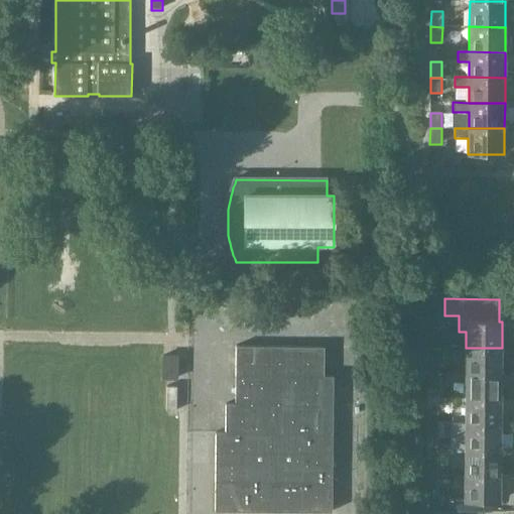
[(427,322),(427,338),(438,338),(438,322),(427,322)]
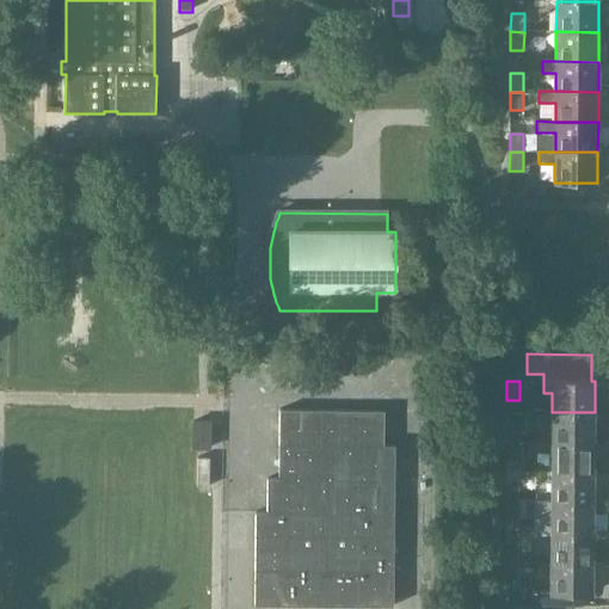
[(382,447),(382,412),(278,412),(278,480),(268,480),(268,515),(256,515),(256,608),(394,608),(394,447),(382,447)]
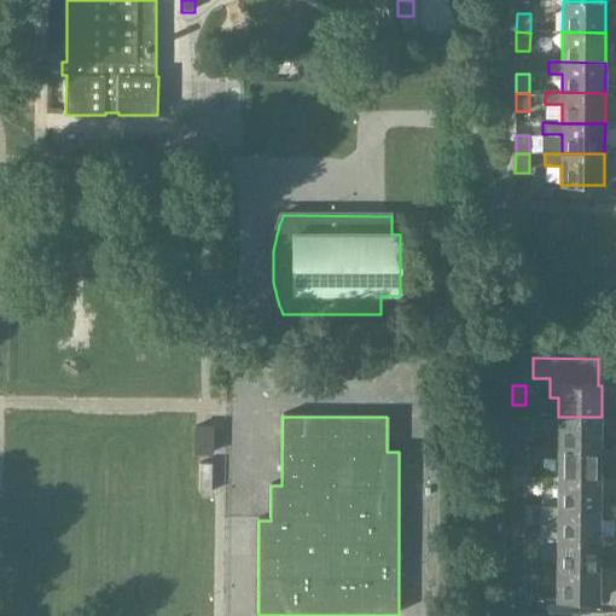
[(602,448),(602,417),(558,417),(558,447),(602,448)]
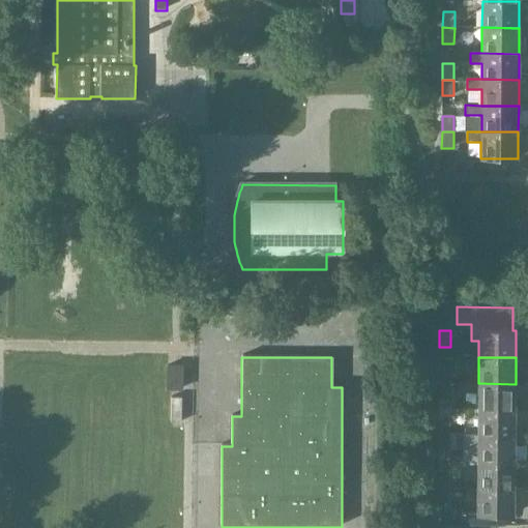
[(439,382),(450,383),(450,367),(439,367),(439,382)]
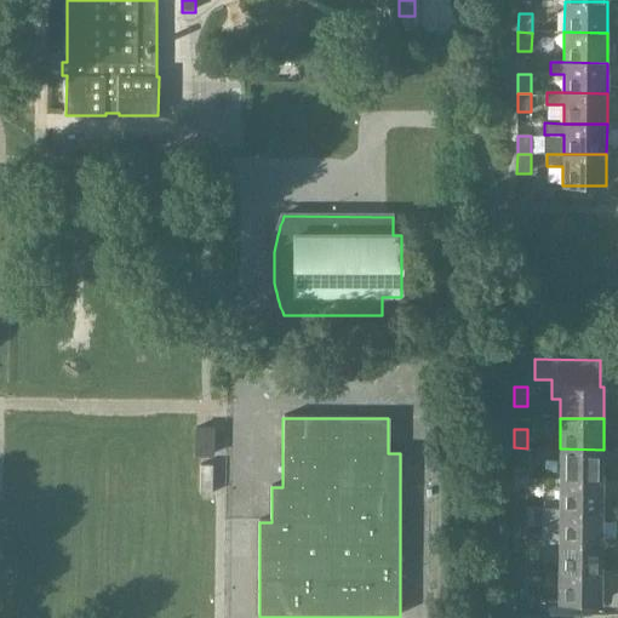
[(215,430),(202,430),(196,430),(196,457),(213,457),(215,430)]
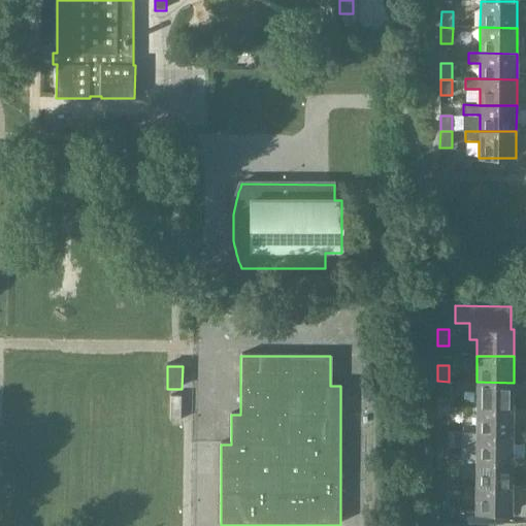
[(449,397),(449,382),(437,381),(437,397),(449,397)]
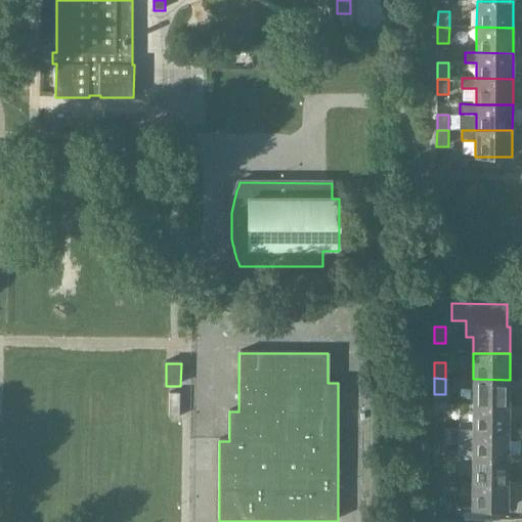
[(510,405),(510,380),(473,379),(472,405),(510,405)]
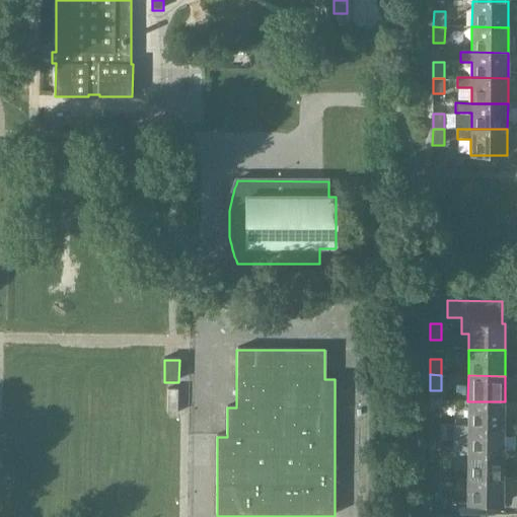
[(178,390),(168,389),(168,414),(178,415),(178,390)]
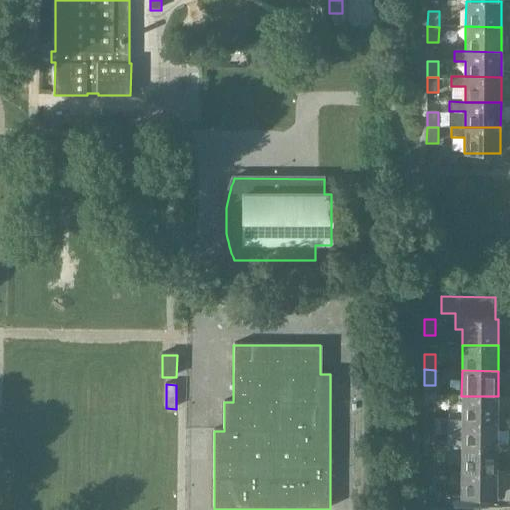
[(497,421),(498,396),(461,396),(461,421),(497,421)]
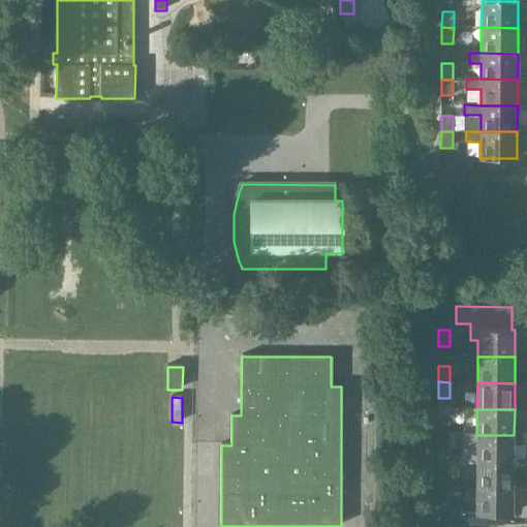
[(438,434),(450,434),(450,419),(438,417),(438,434)]
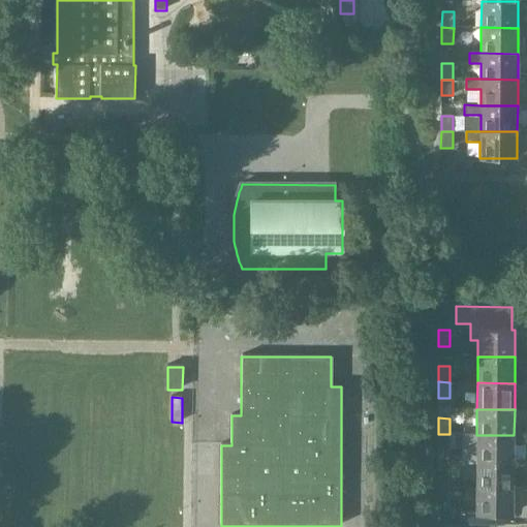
[(450,451),(450,434),(438,434),(437,451),(450,451)]
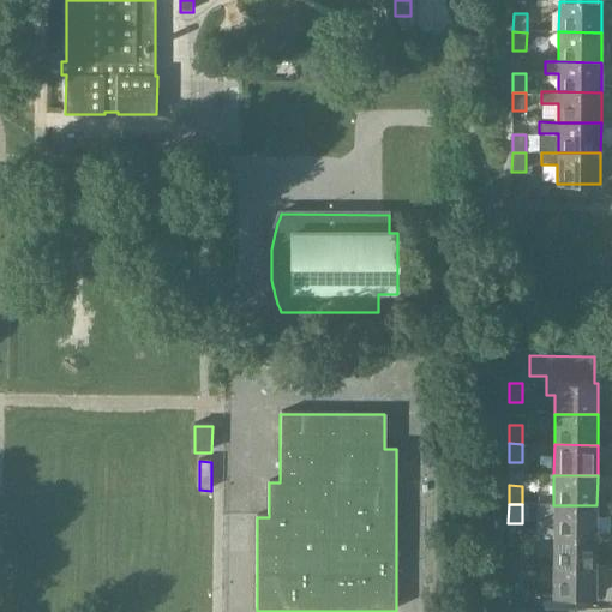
[(597,535),(597,505),(553,505),(538,505),(538,535),(553,535),(597,535)]
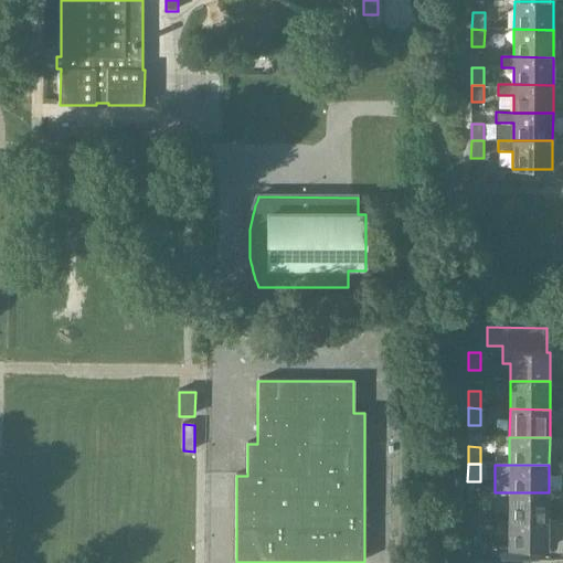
[(549,520),(549,492),(509,492),(509,520),(549,520)]
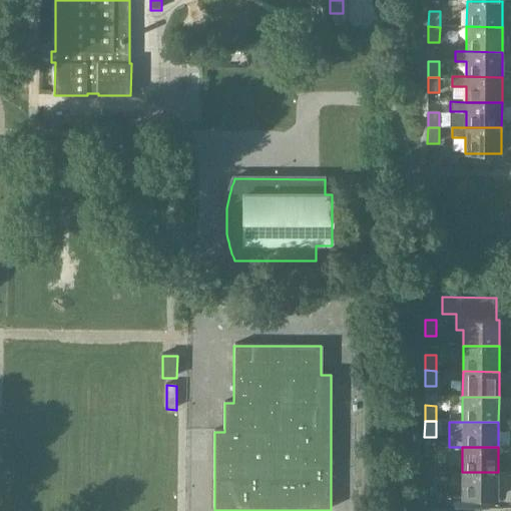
[(424,472),(435,472),(435,456),(424,456),(424,472)]
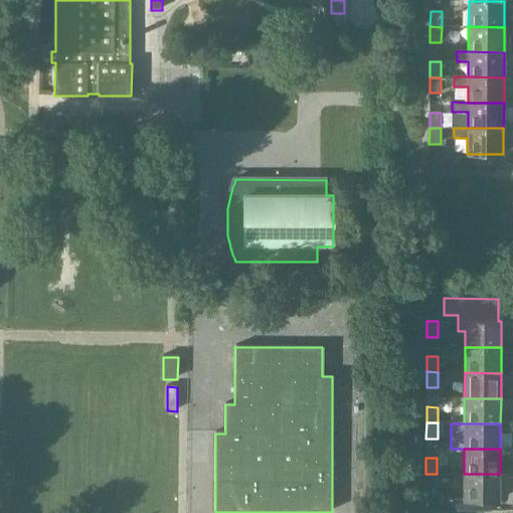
[(437,489),(437,474),(425,474),(425,489),(437,489)]
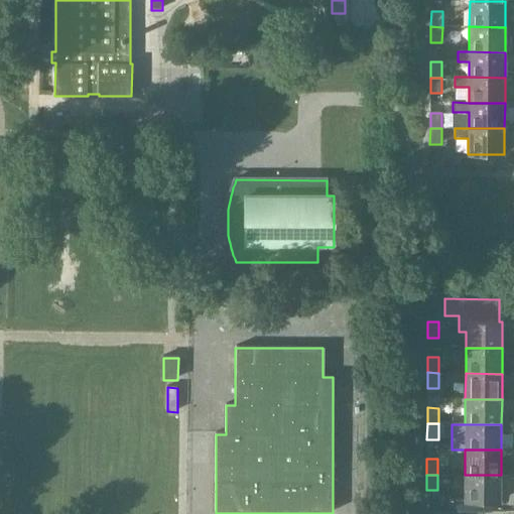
[(501,501),(501,475),(465,475),(465,501),(450,501),(450,511),(492,512),(492,501),(501,501)]
